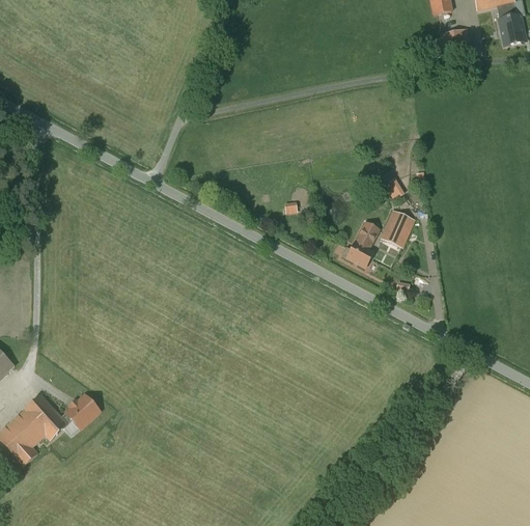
[(431,0),(435,12),(438,12),(452,9),(450,0),(431,0)]
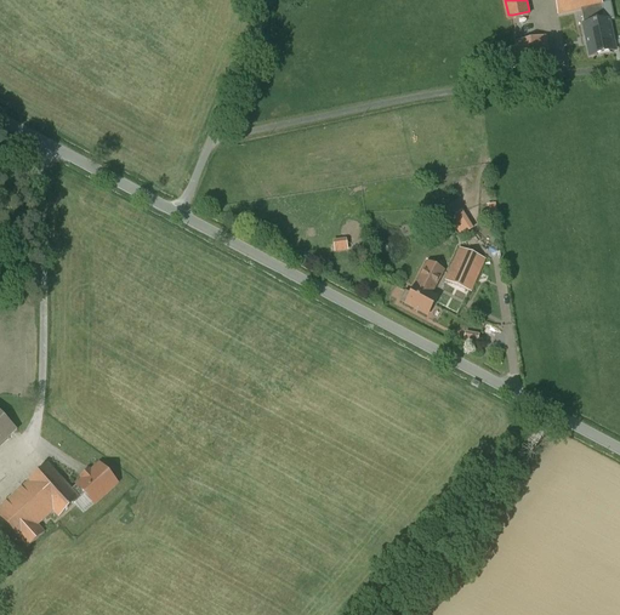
[(557,0),(559,10),(581,5),(603,0),(557,0)]
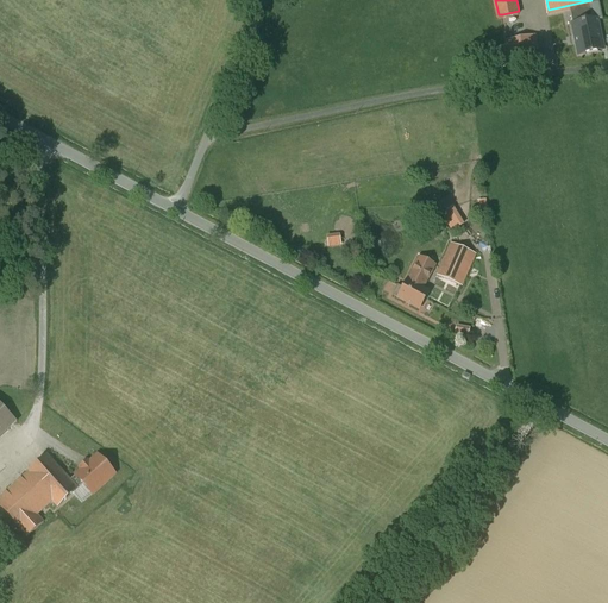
[(574,19),(572,19),(580,50),(605,45),(597,14),(594,16),(591,0),(570,5),(574,19)]
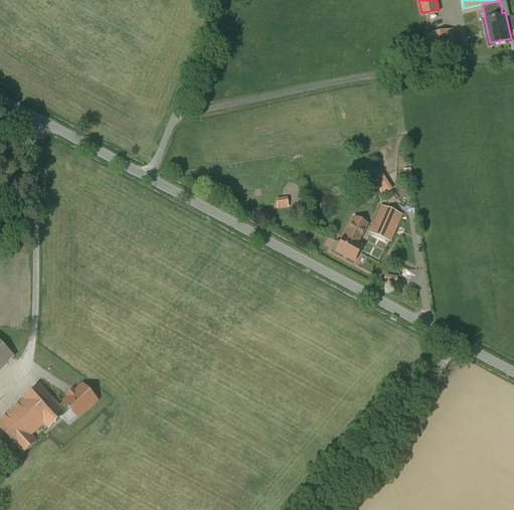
[(500,0),(502,13),(505,12),(509,11),(506,0),(500,0)]
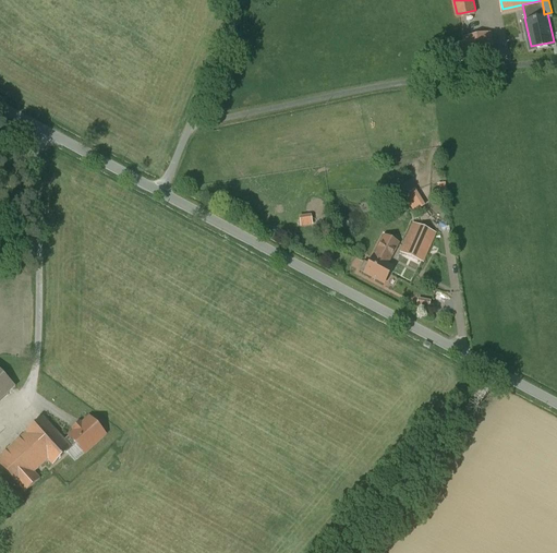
[(492,28),(463,34),(468,57),(496,51),(492,28)]
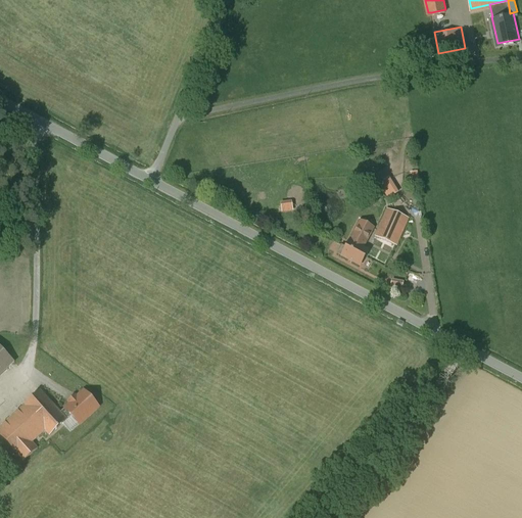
[(389,194),(400,188),(391,172),(380,179),(389,194)]
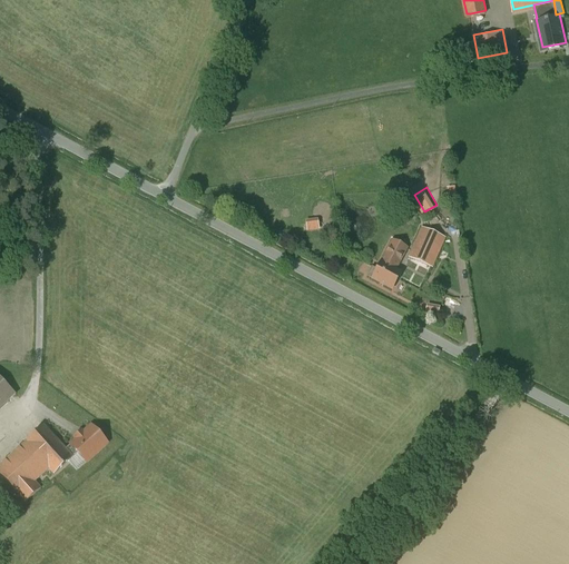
[(447,233),(423,223),(410,253),(433,263),(447,233)]
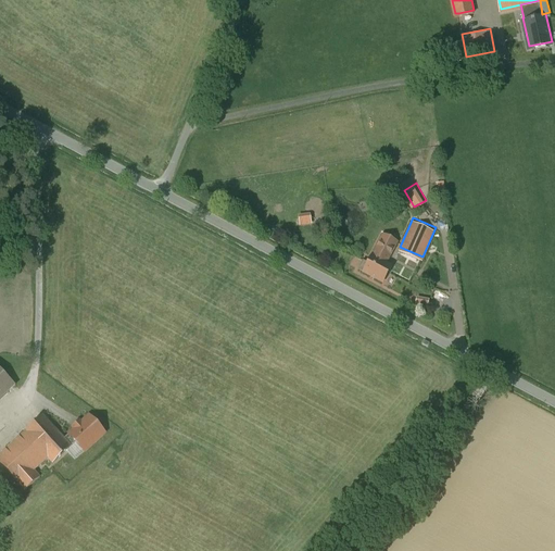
[(387,259),(398,238),(383,230),(368,259),(364,257),(360,265),(365,267),(364,268),(383,278),(392,262),(387,259)]
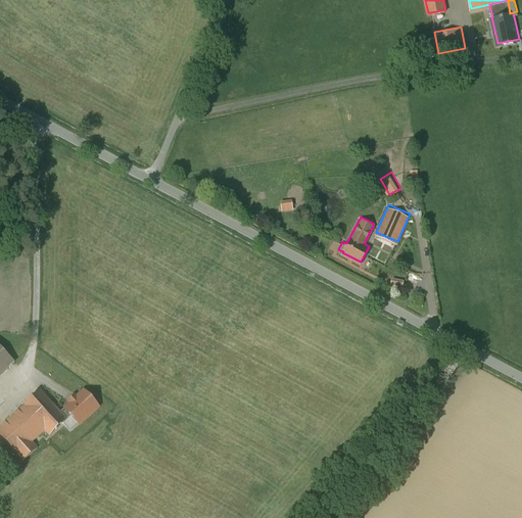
[(0,341),(0,372),(15,359),(0,341)]
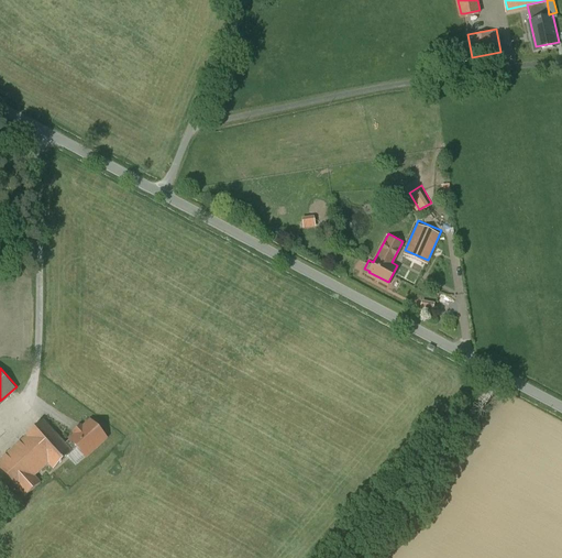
[(44,417),(0,457),(0,465),(20,487),(25,493),(41,479),(35,472),(50,460),(48,459),(67,441),(66,440),(44,417)]
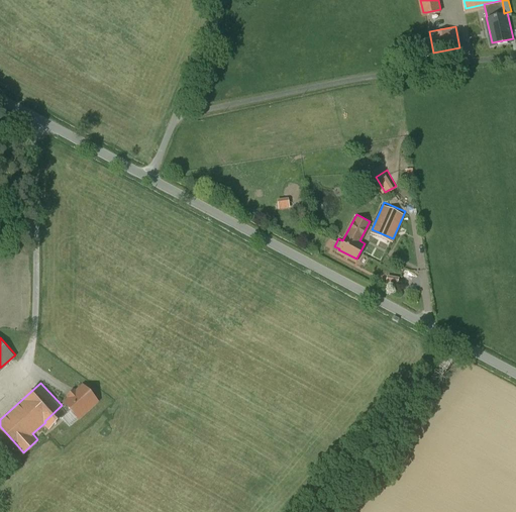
[(83,383),(65,400),(72,407),(79,415),(98,399),(83,383)]
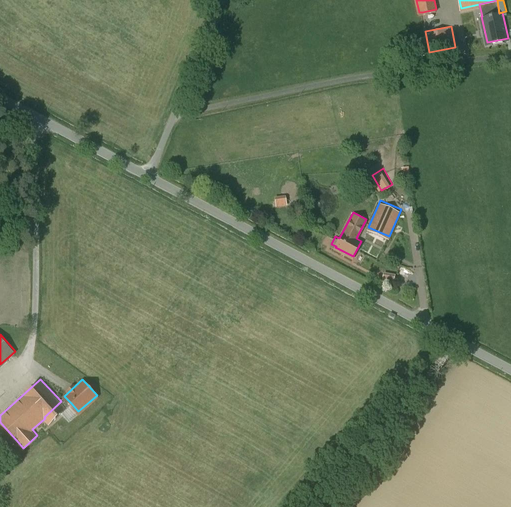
[(71,403),(64,396),(60,400),(61,401),(66,407),(71,403)]
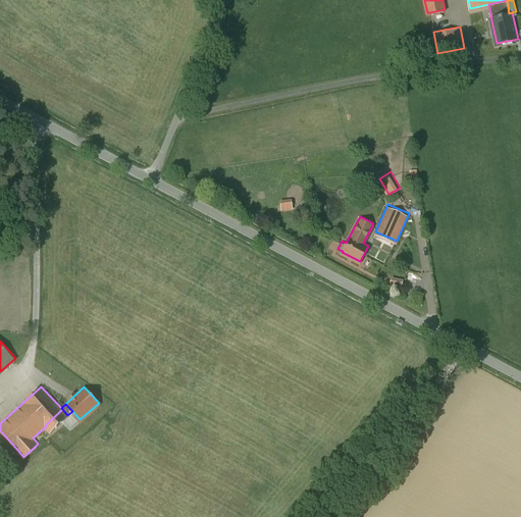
[(62,409),(45,425),(46,426),(50,431),(67,415),(62,409)]
